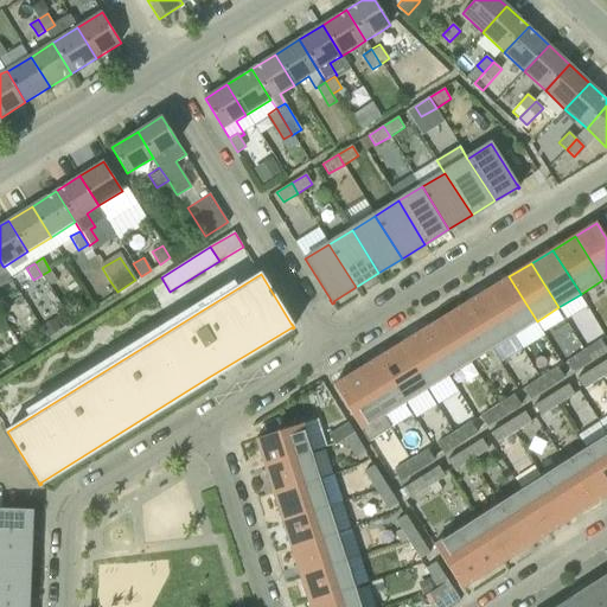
[(515,334),(537,321),(509,276),(487,291),(515,334)]
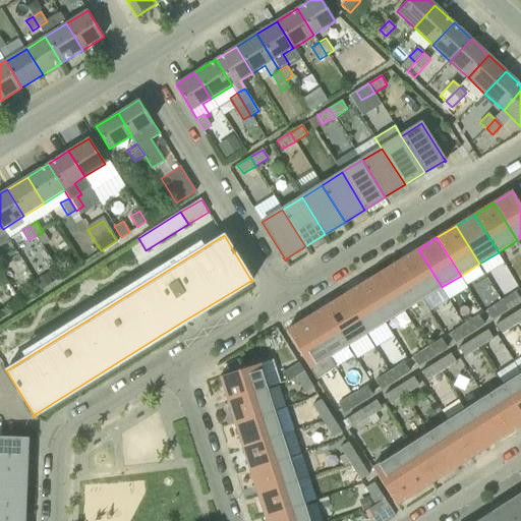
[(423,298),(442,287),(418,249),(399,261),(423,298)]
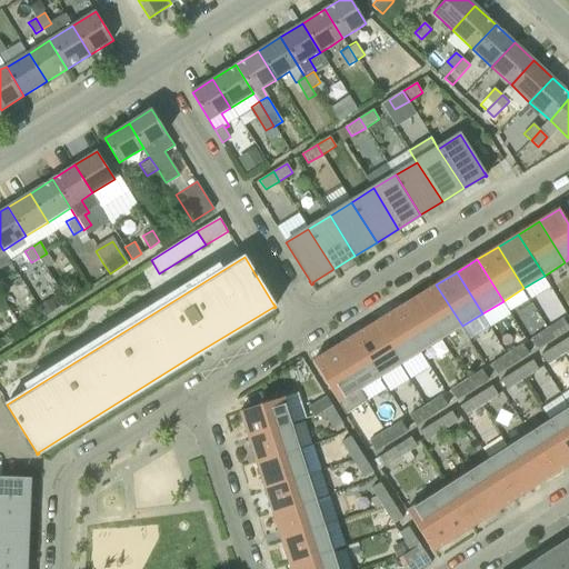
[(441,339),(462,326),(436,285),(416,298),(441,339)]
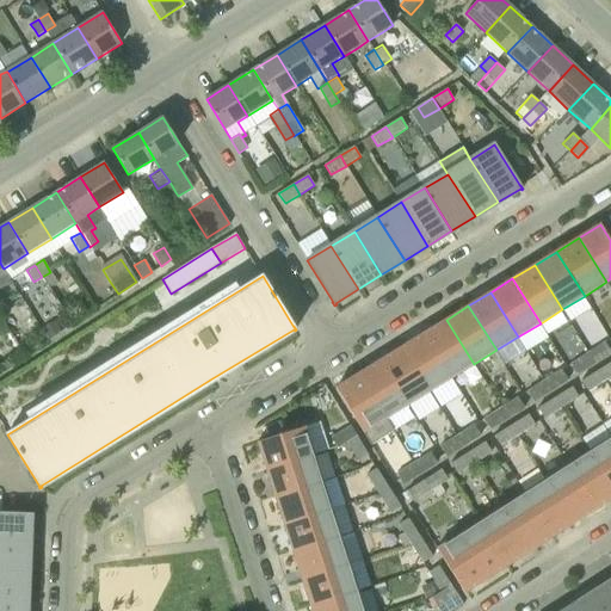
[(452,377),(474,364),(446,320),(424,333),(452,377)]
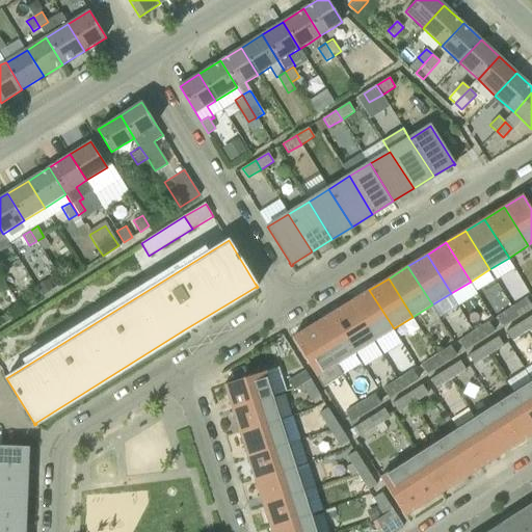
[(374,341),(394,328),(369,290),(350,302),(374,341)]
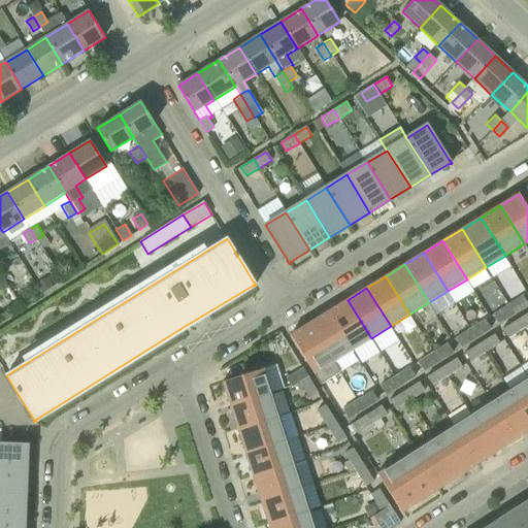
[(508,304),(515,312),(527,303),(527,301),(524,294),(508,304)]
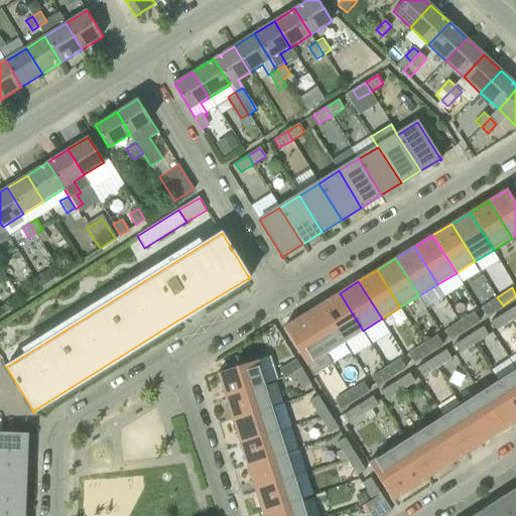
[(345,342),(363,331),(340,293),(320,304),(345,342)]
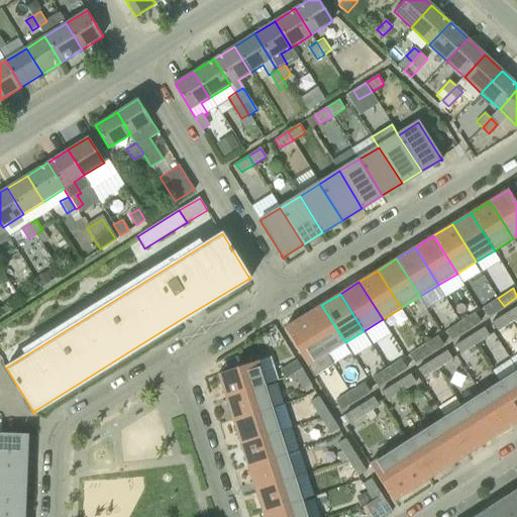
[(489,315),(504,306),(498,298),(484,307),(489,315)]
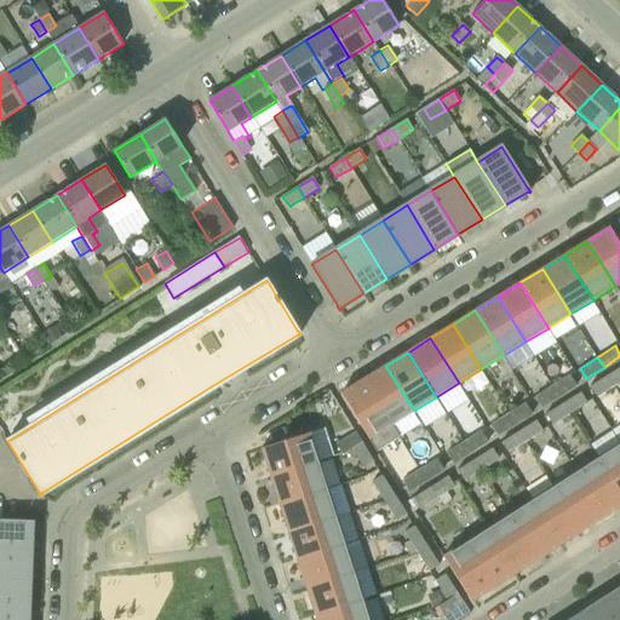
[(392,425),(414,411),(385,366),(363,379),(392,425)]
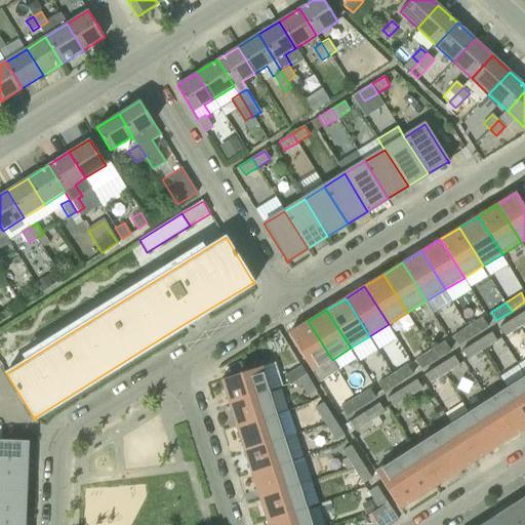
[(524,310),(515,317),(521,325),(524,322),(524,310)]
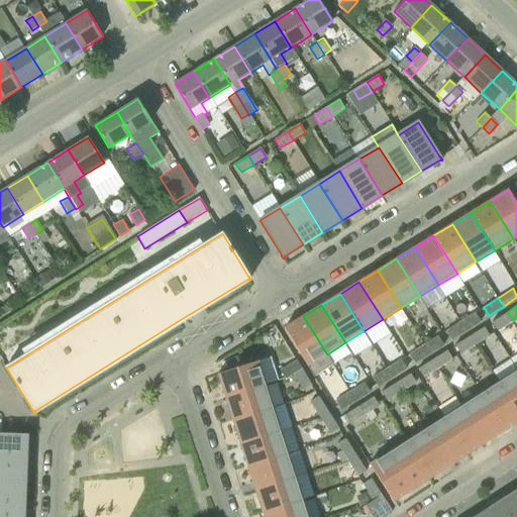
[(461,321),(467,329),(481,320),(476,312),(461,321)]
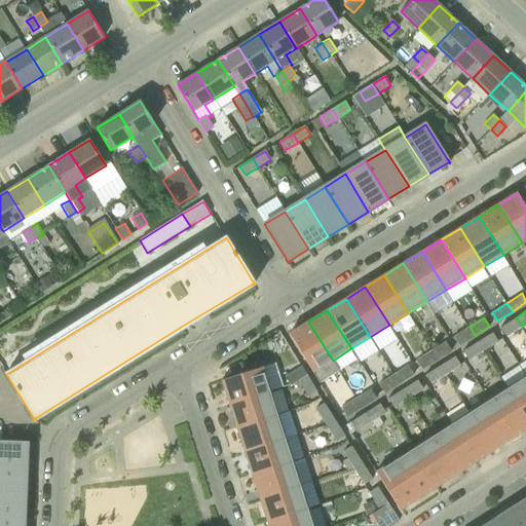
[(506,335),(522,326),(516,317),(501,327),(506,335)]
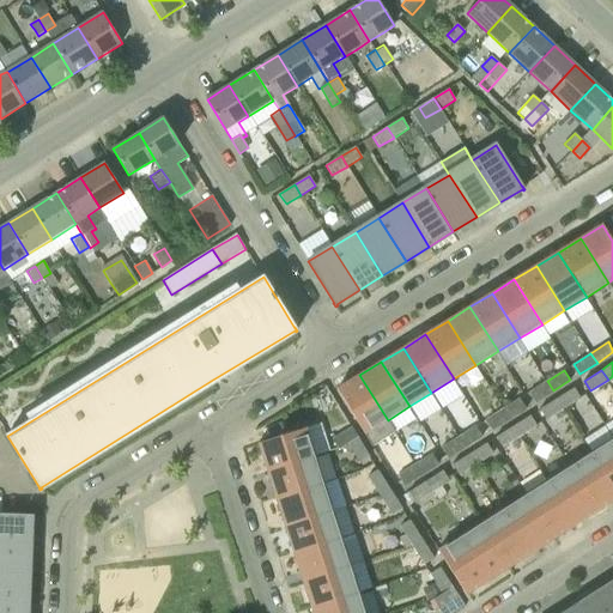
[(395,432),(388,420),(359,375),(337,389),(372,447),(395,432)]
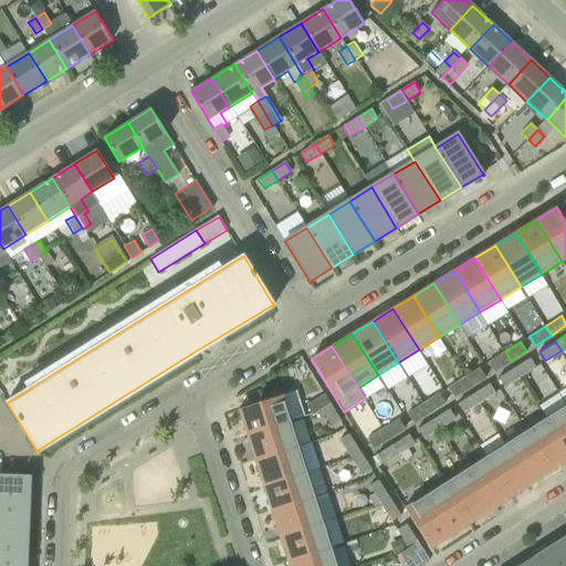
[(495,370),(511,360),(505,352),(489,362),(495,370)]
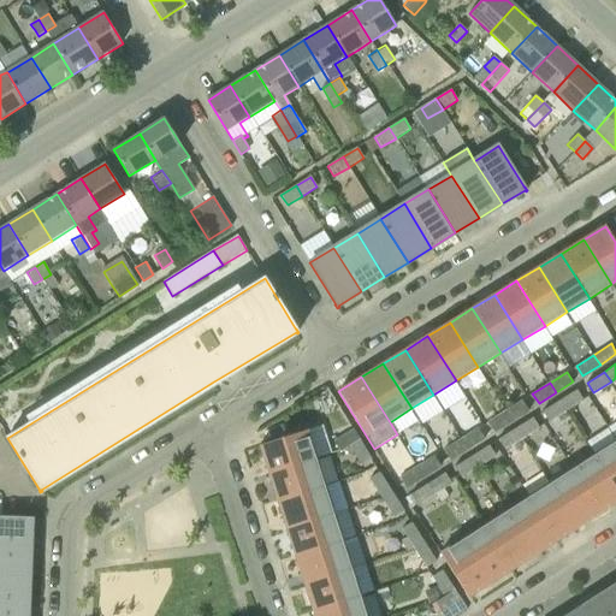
[(560,400),(567,409),(584,398),(578,389),(560,400)]
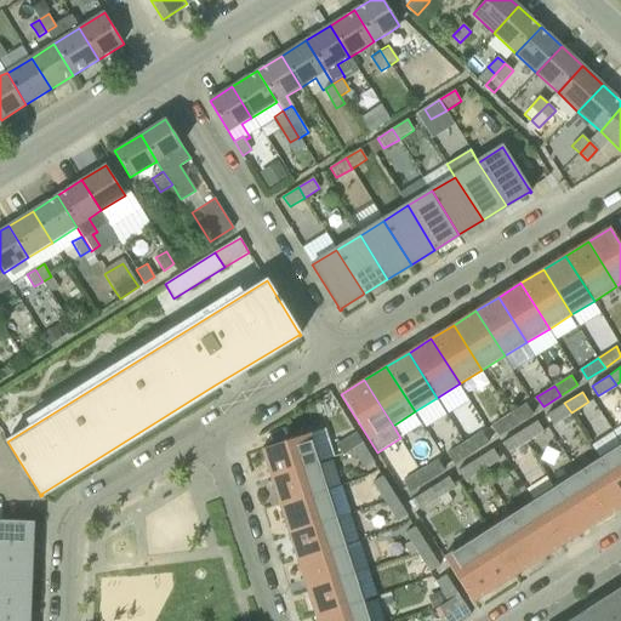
[(510,414),(516,425),(533,412),(527,403),(510,414)]
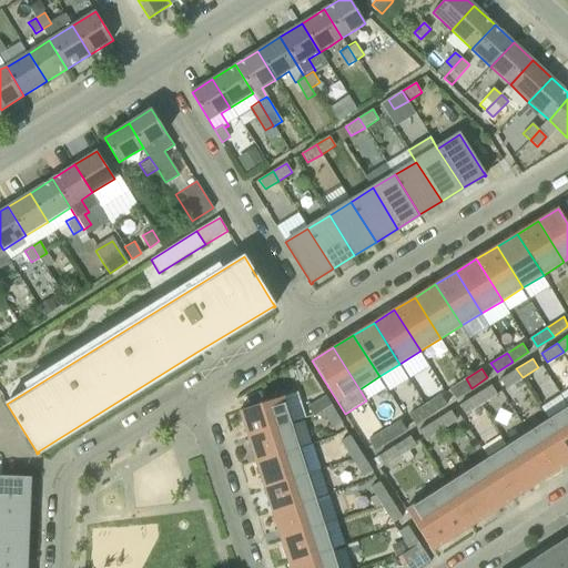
[(506,387),(523,377),(516,368),(500,378),(506,387)]
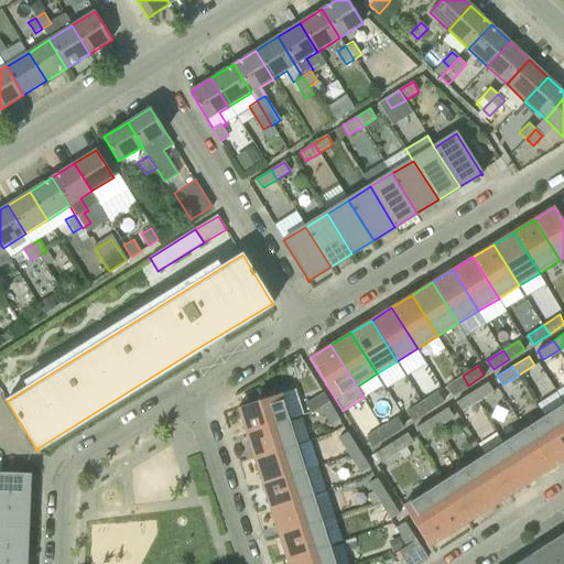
[(453,396),(468,386),(463,376),(446,386),(453,396)]
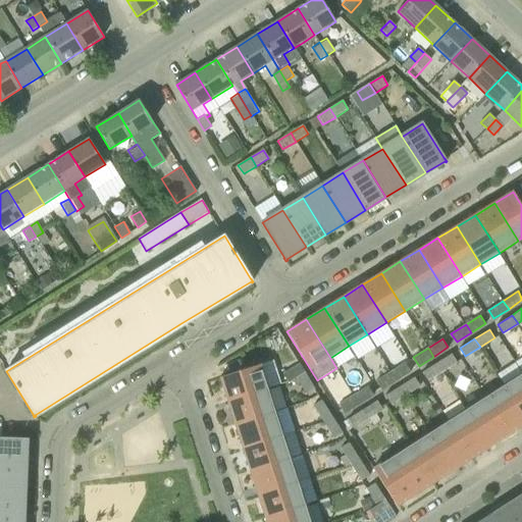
[(437,362),(442,371),(457,362),(452,353),(437,362)]
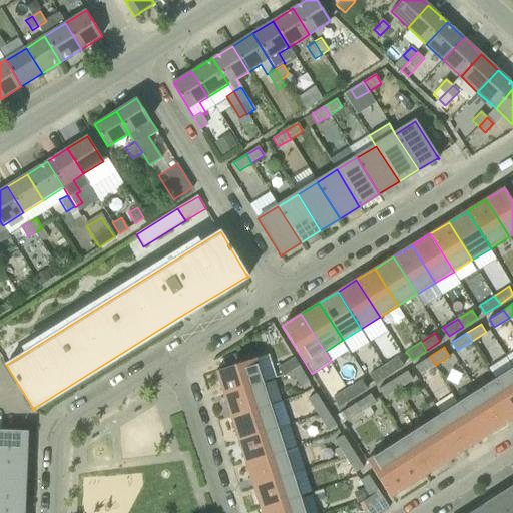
[(384,365),(389,374),(404,365),(398,356),(384,365)]
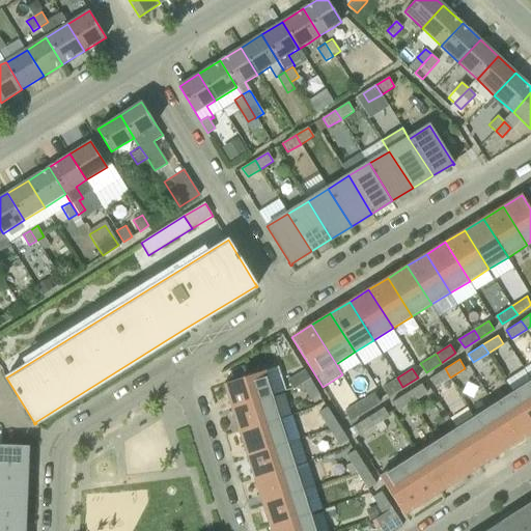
[(436,387),(450,378),(445,368),(429,378),(436,387)]
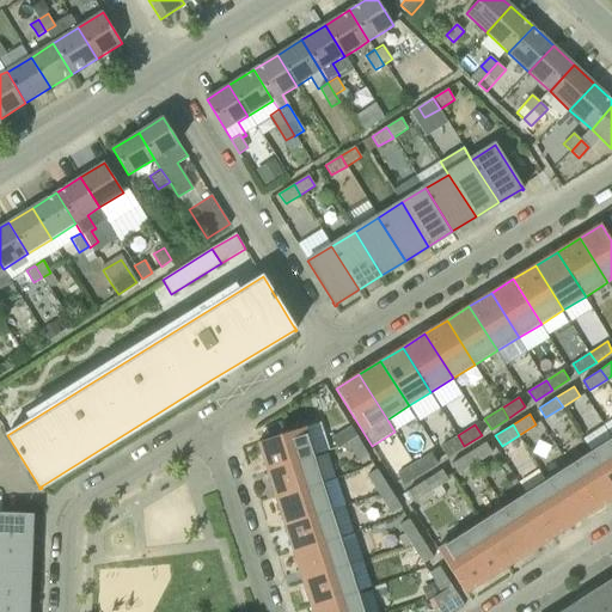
[(337,448),(348,442),(357,436),(352,427),(331,439),(337,448)]
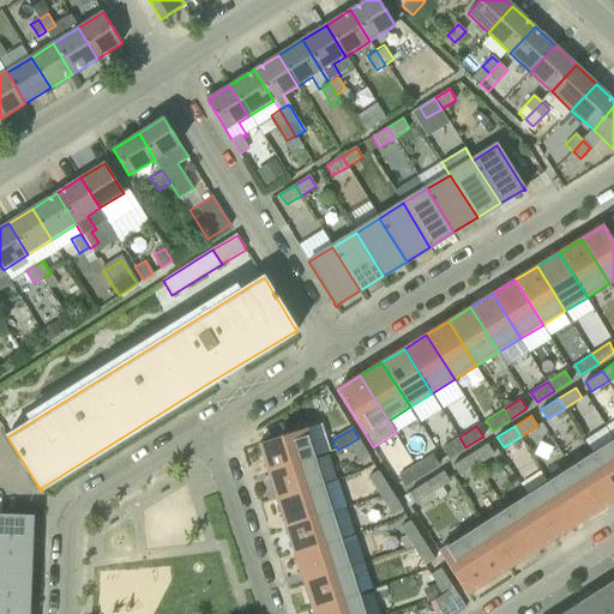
[(268,473),(315,457),(306,429),(259,445),(268,473)]
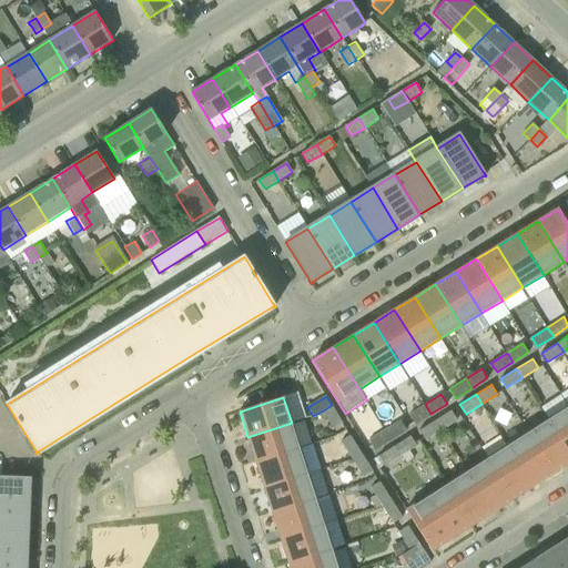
[(415,424),(430,414),(425,404),(409,414),(415,424)]
